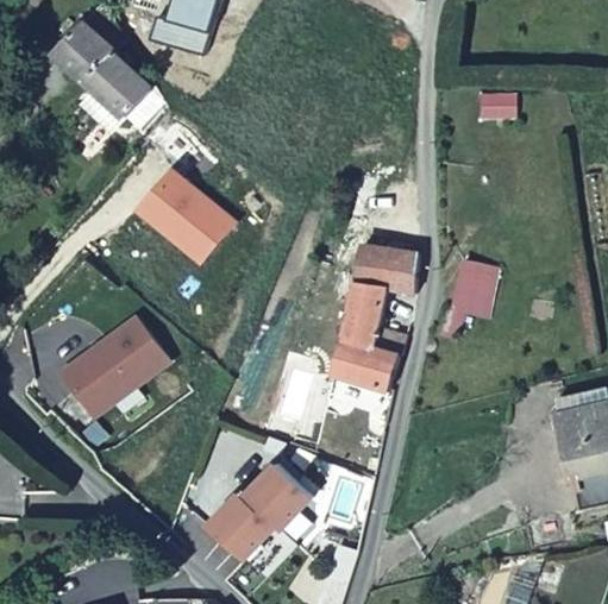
[(129,41),(102,0),(94,0),(91,5),(96,12),(61,57),(99,93),(89,101),(117,127),(127,118),(145,137),(171,107),(156,85),(152,89),(117,55),(129,41)]
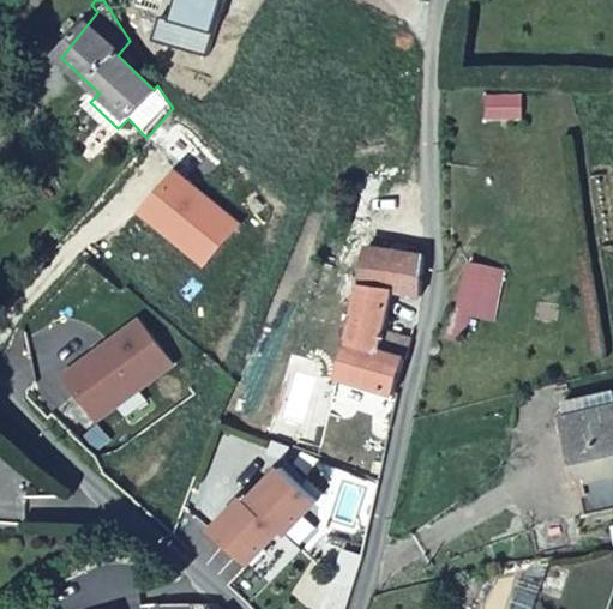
[(484,95),(482,119),(515,119),(516,94),(484,95)]
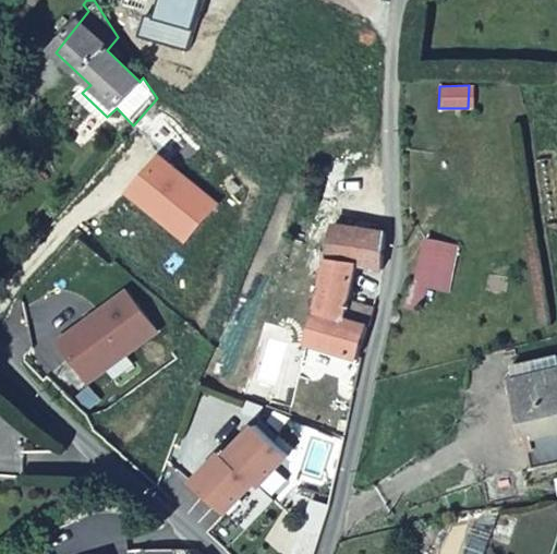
[(159,158),(129,193),(184,241),(215,205),(159,158)]
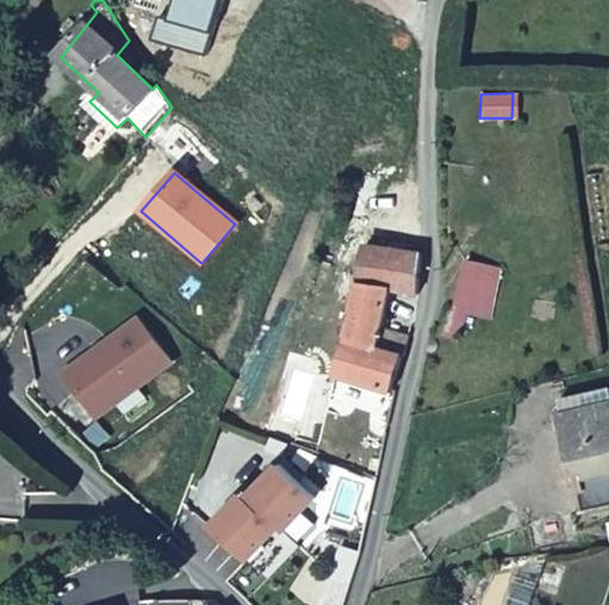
[(411,212),(373,205),(367,242),(409,253),(411,212)]
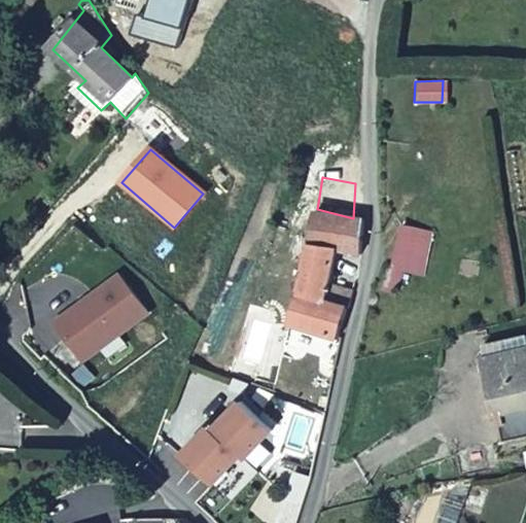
[(361,239),(360,220),(353,218),(317,209),(315,209),(289,322),(337,337),(342,311),(349,312),(352,292),(342,289),(343,280),(329,277),(331,268),(356,272),(361,239)]
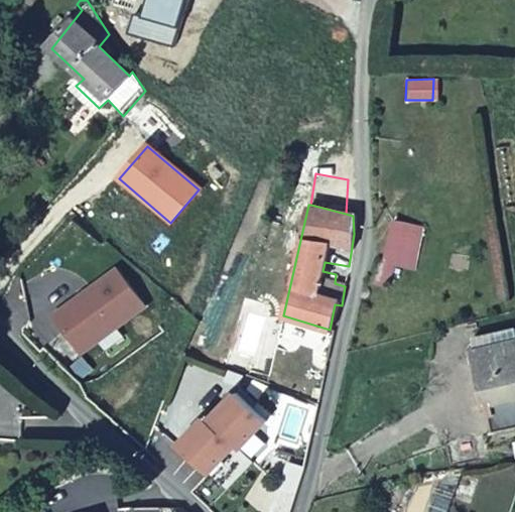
[(411,267),(419,227),(390,221),(383,261),(378,263),(369,284),(387,288),(392,264),(411,267)]
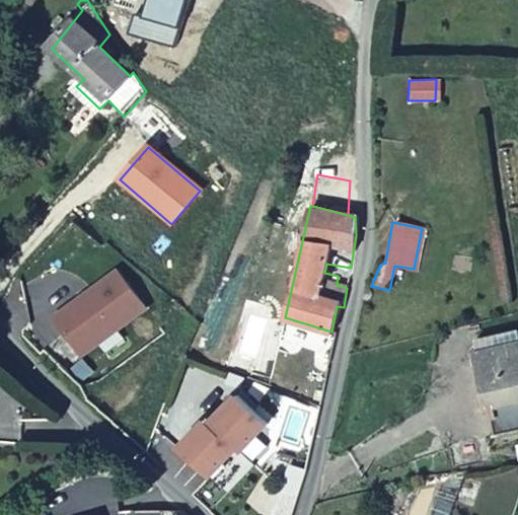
[(121,283),(57,325),(82,364),(146,321),(121,283)]
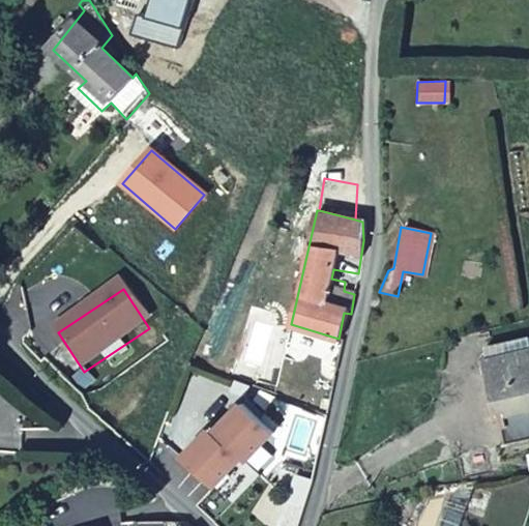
[(528,446),(528,348),(517,351),(517,343),(488,347),(502,450),(528,446)]
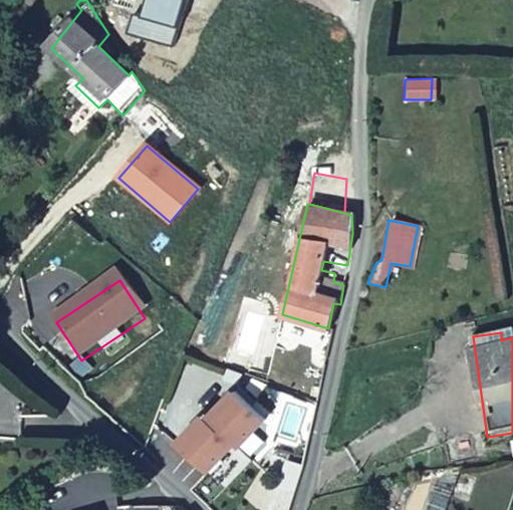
[(181,434),(209,464),(237,437),(241,440),(269,414),(241,384),(213,411),(209,408),(181,434)]
